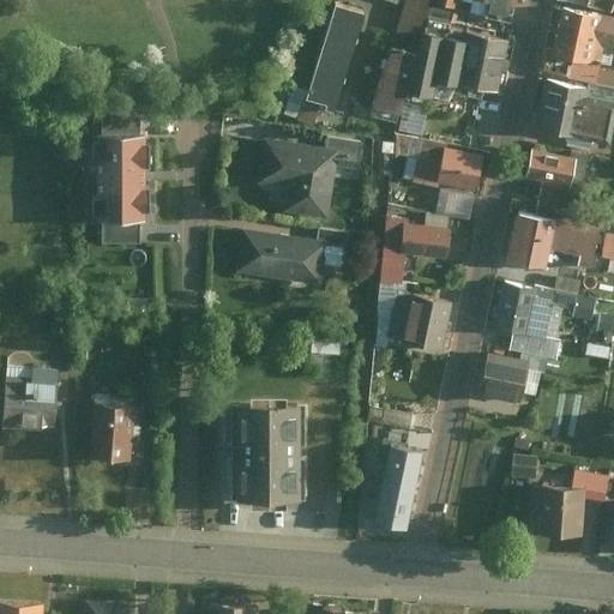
[(367,8),(339,0),(309,95),(337,103),(367,8)]
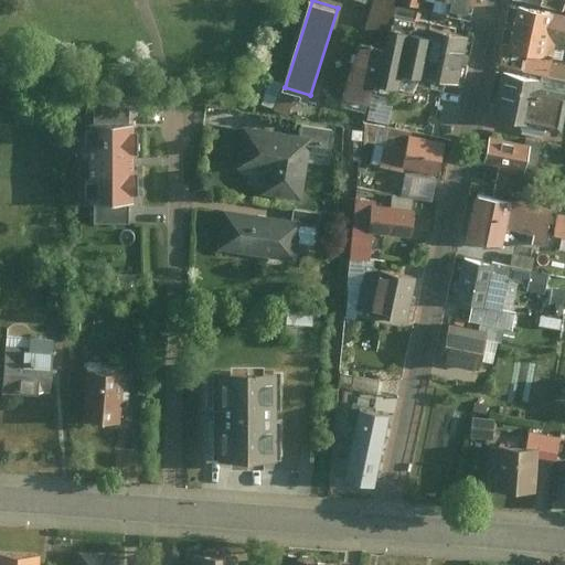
[(374,0),(374,2),(362,34),(385,44),(390,28),(403,0),(374,0)]
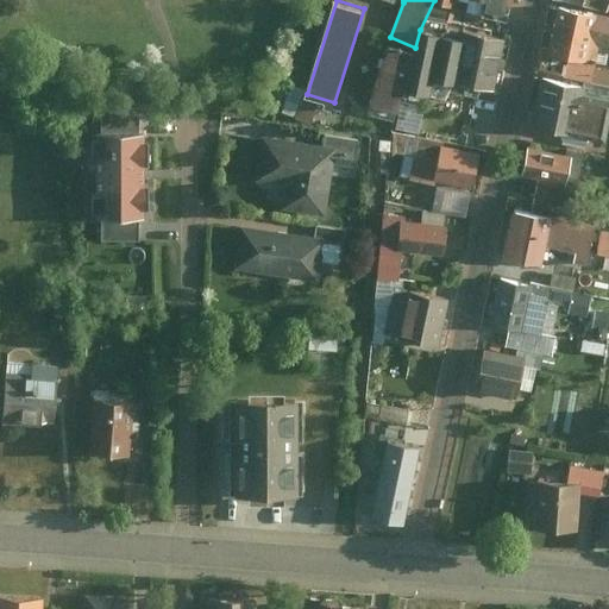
[(463,0),(434,0),(429,16),(457,24),(463,0)]
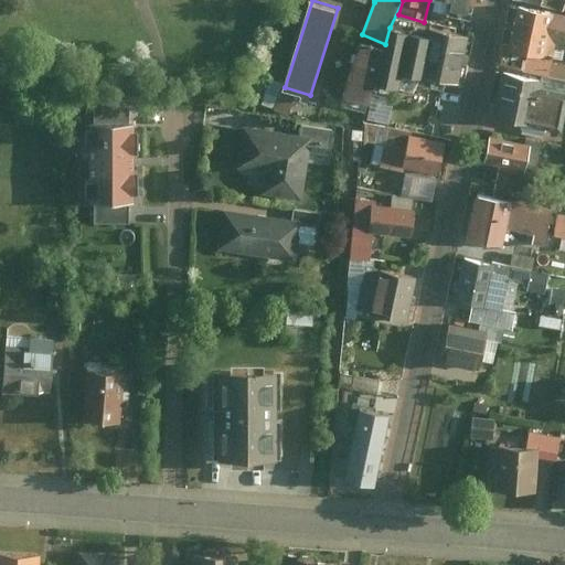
[(483,0),(436,0),(436,2),(451,6),(450,12),(467,17),(469,8),(482,11),(483,0)]
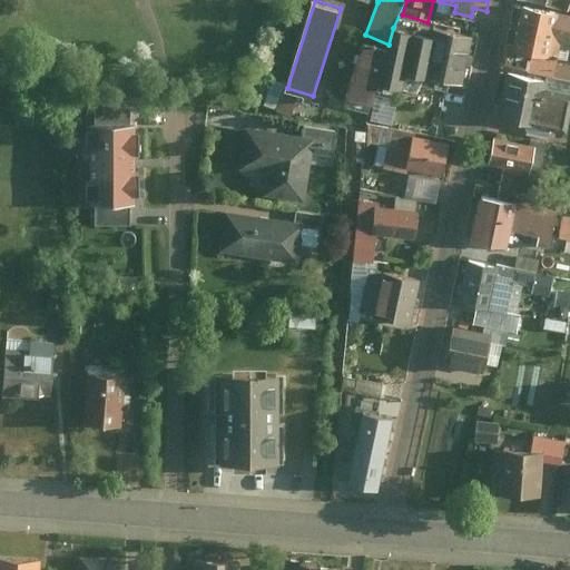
[(546,72),(551,74),(553,61),(557,45),(569,47),(569,17),(523,8),(521,19),(512,18),(508,38),(520,40),(518,52),(531,55),(528,69),(546,72)]
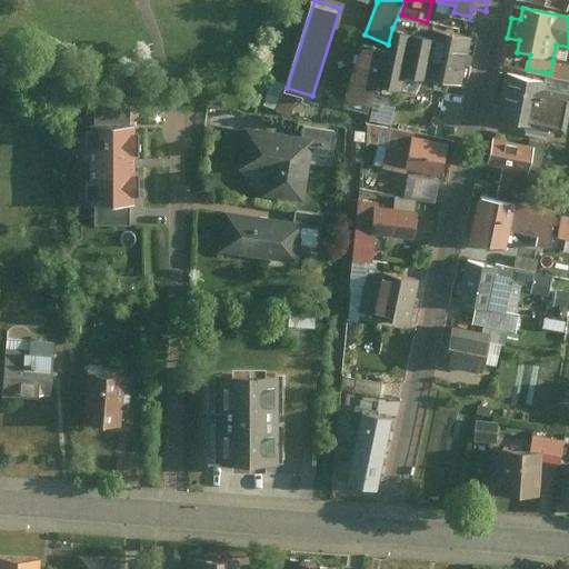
[(392,28),(381,79),(397,82),(400,70),(472,83),(481,38),(430,25),(428,36),(392,28)]
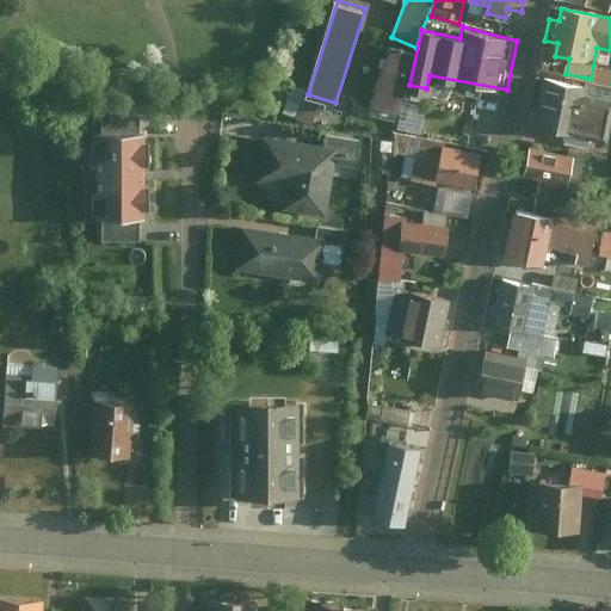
[(389,45),(371,103),(396,111),(409,85),(414,54),(389,45)]
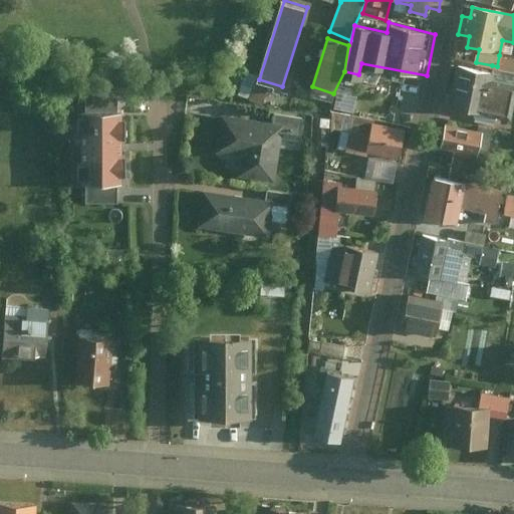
[(513,57),(499,55),(497,66),(513,69),(513,57)]
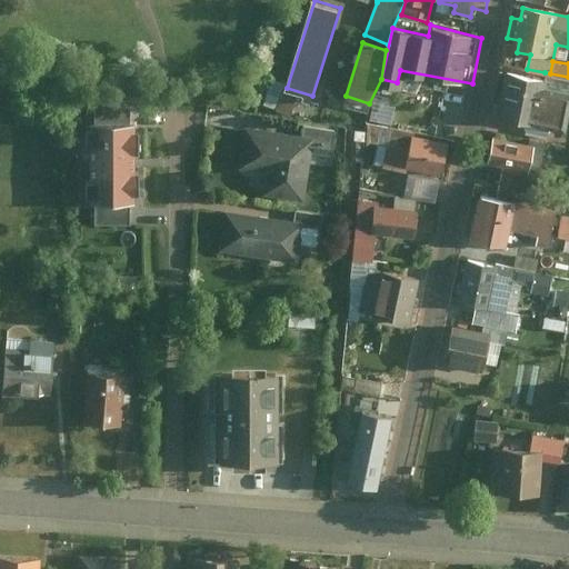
[(540,78),(505,72),(497,116),(565,128),(568,102),(568,77),(550,73),(545,72),(540,78)]
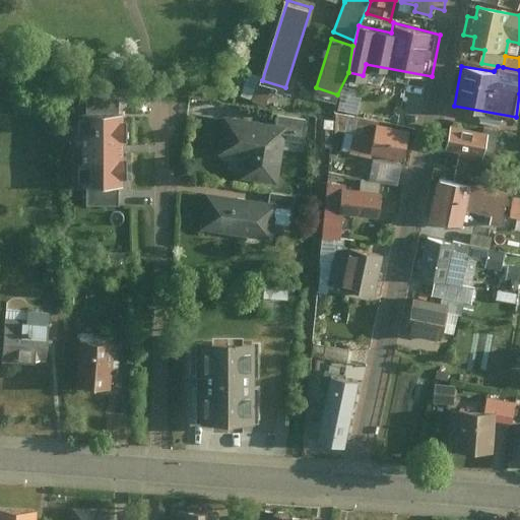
[(379,120),(341,113),(338,128),(360,131),(356,152),(374,154),(379,124),(379,120)]
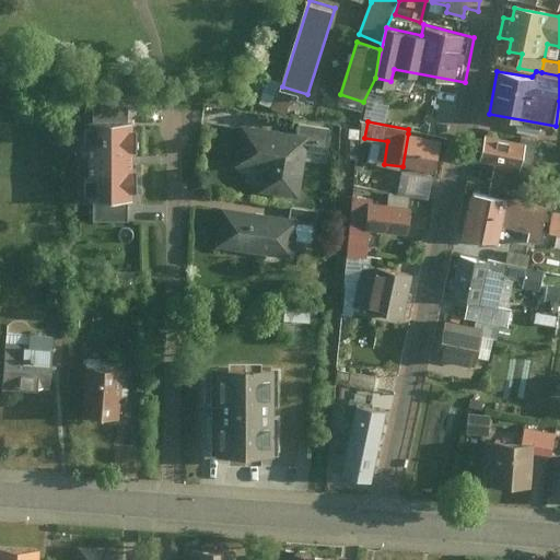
[(139,123),(90,124),(92,203),(100,203),(133,202),(140,202),(139,123)]
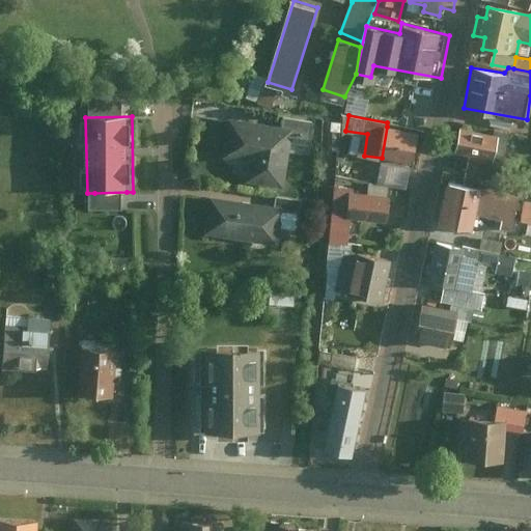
[(281,116),(280,127),(290,128),(288,141),(312,144),(315,120),(281,116)]
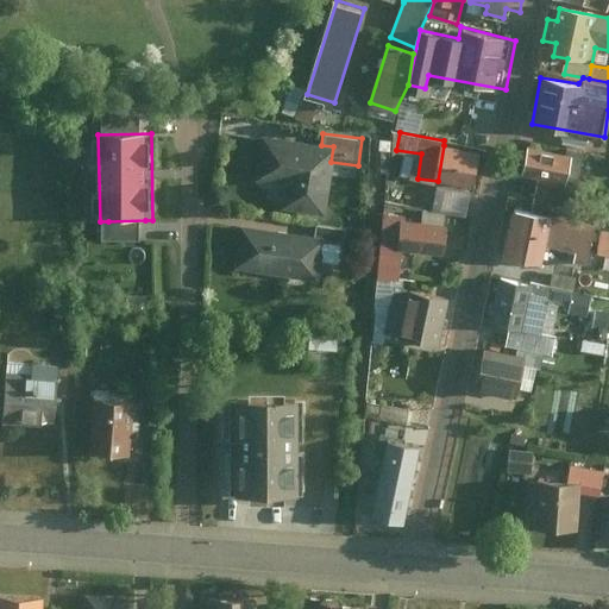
[(321,145),(261,137),(255,179),(284,183),(281,209),(322,215),(331,162),(333,146),(321,145)]
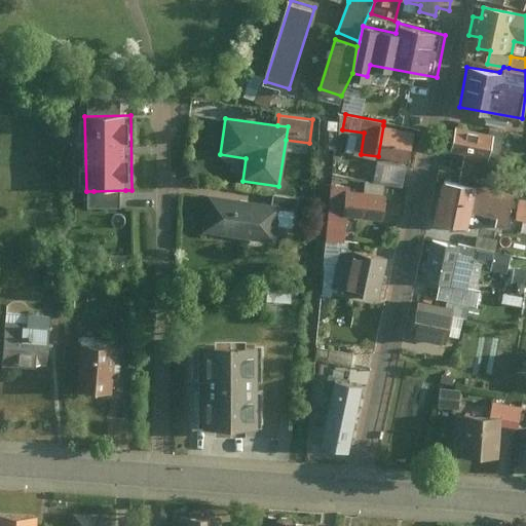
[(418,130),(383,125),(378,156),(413,162),(418,130)]
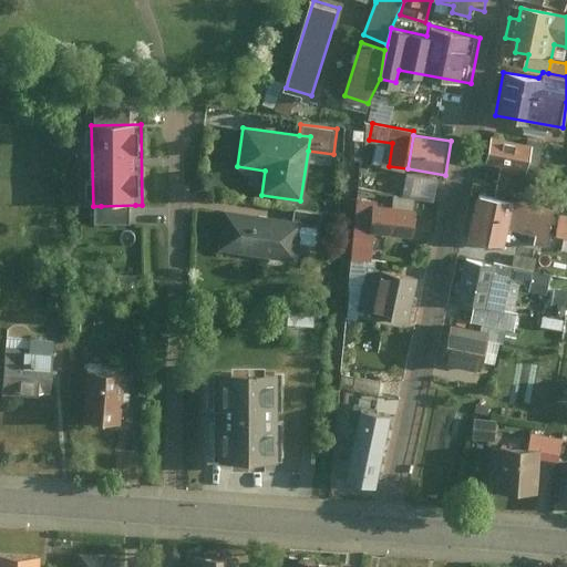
[(527,144),(492,136),(486,165),(502,168),(526,174),(532,145),(527,144)]
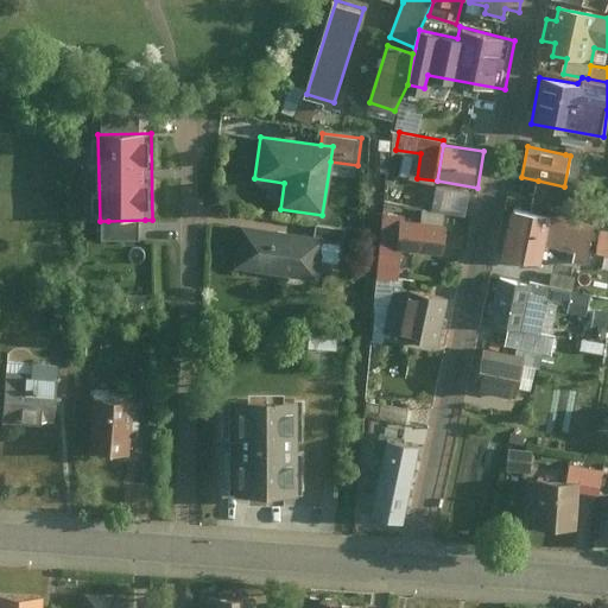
[(570,156),(564,187),(538,181),(532,210),(570,219),(584,154),(567,151),(565,154),(570,156)]
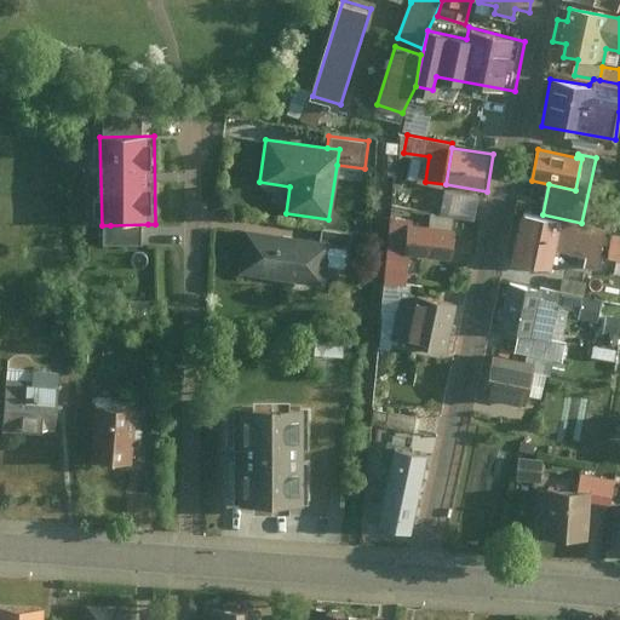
[(569,223),(526,216),(517,264),(561,271),(563,251),(569,223)]
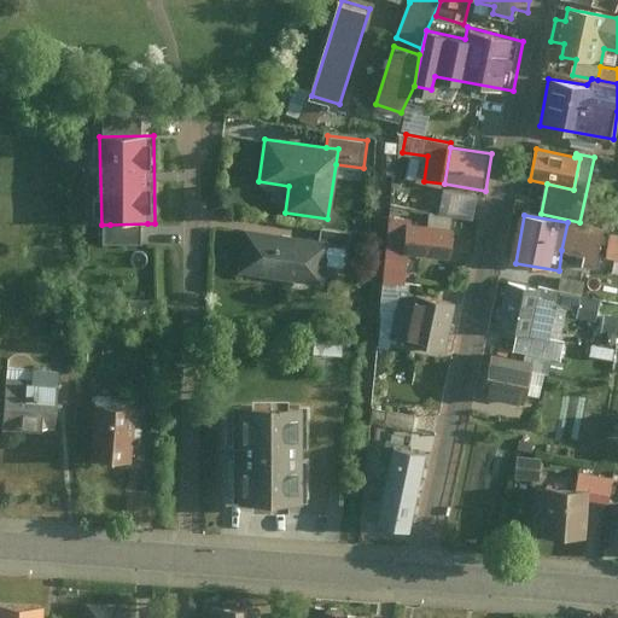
[(406,221),(384,219),(377,286),(402,289),(404,257),(447,262),(449,232),(404,227),(406,221)]
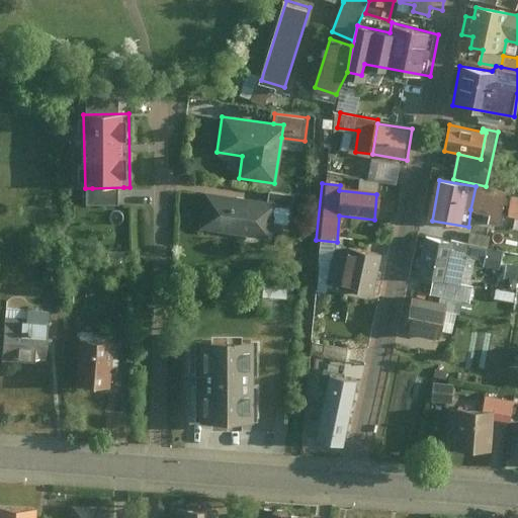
[(511,193),(476,186),(470,209),(498,216),(497,223),(505,225),(511,196),(511,193)]
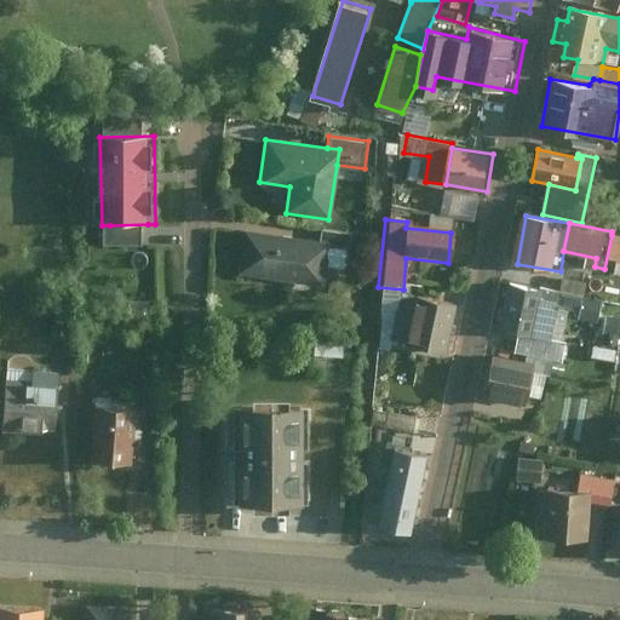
[(148,224),(110,225),(110,245),(149,245),(148,224)]
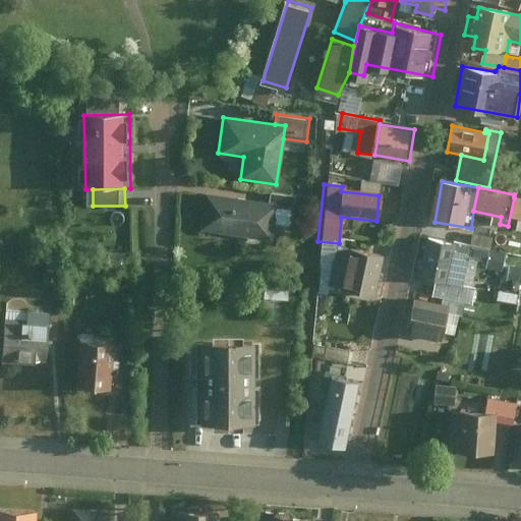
[(282,203),(212,193),(207,230),(277,239),(282,203)]
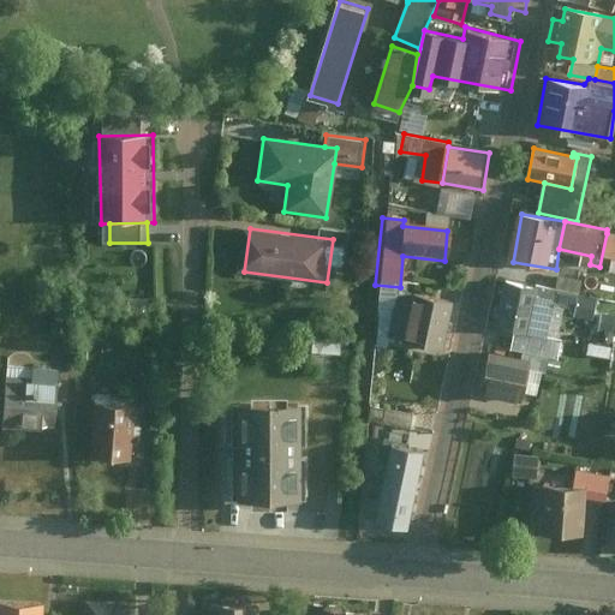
[(614,234),(607,233),(603,257),(614,258),(614,234)]
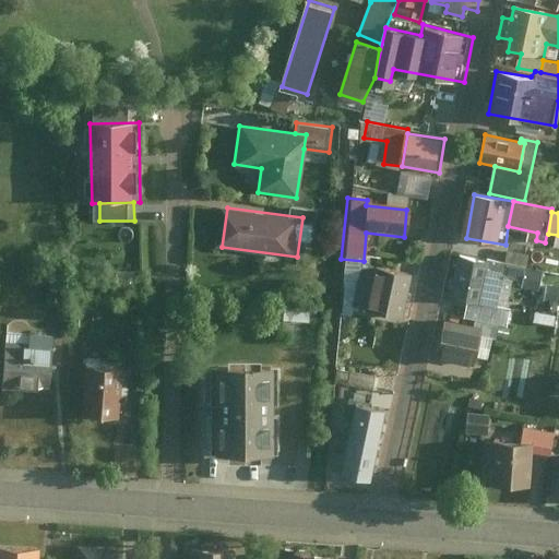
[(491,260),(489,268),(509,272),(526,275),(528,265),(533,266),(536,251),(504,245),(501,259),(492,257),(491,260)]
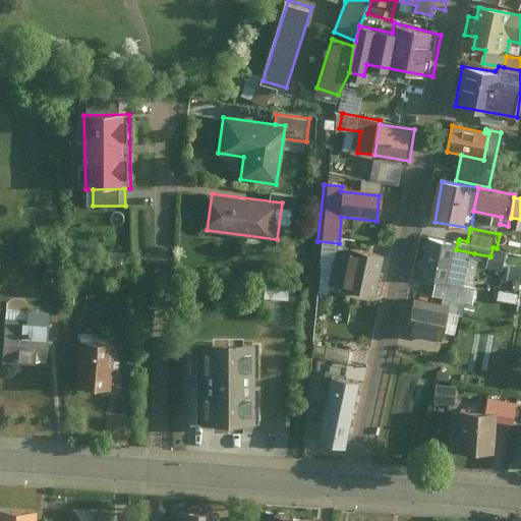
[(458,242),(429,236),(420,274),(445,279),(467,284),(474,253),(456,249),(458,242)]
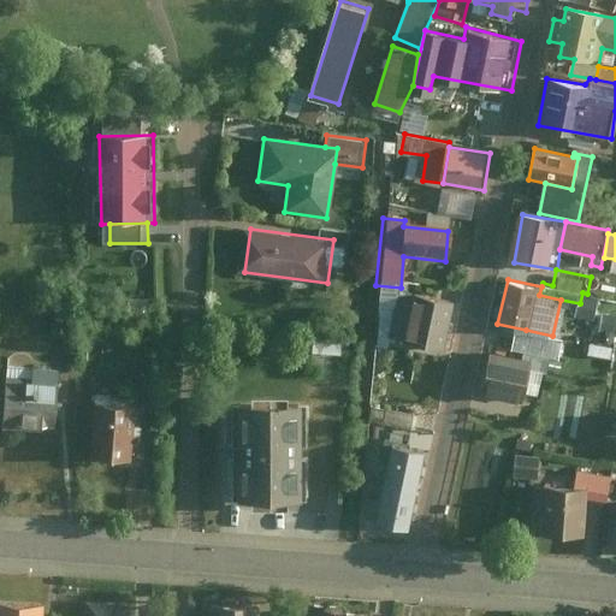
[(397,350),(406,296),(413,297),(414,289),(401,288),(375,285),(369,353),(390,354),(391,347),(397,350)]
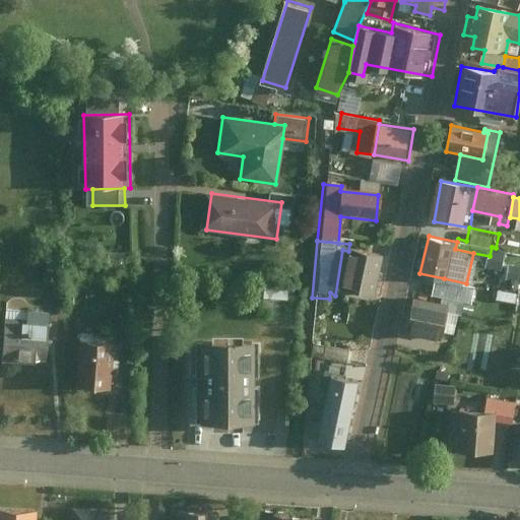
[(348,251),(342,250),(335,296),(374,302),(381,255),(348,251)]
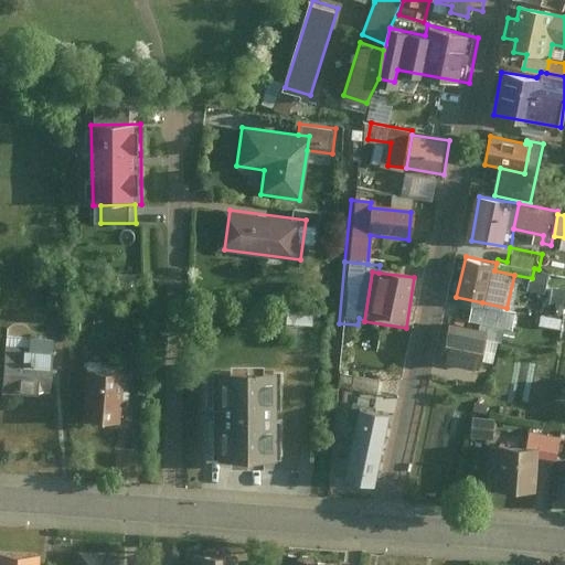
[(564,315),(564,300),(547,298),(544,313),(564,317),(564,315)]
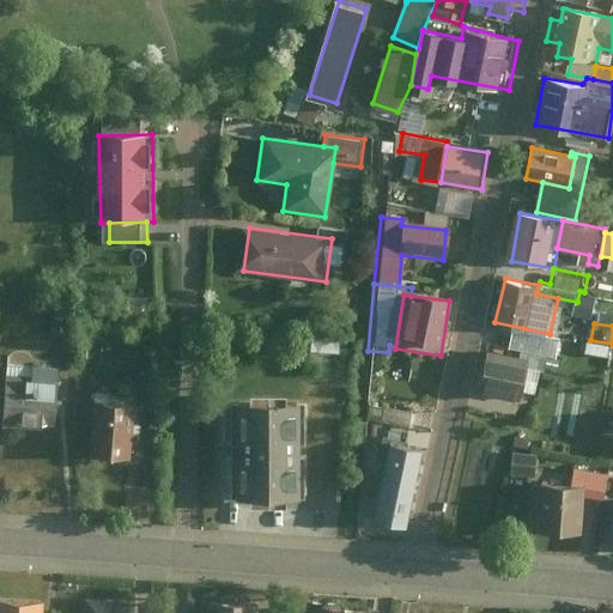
[(523,328),(520,346),(562,356),(565,338),(550,334),(523,328)]
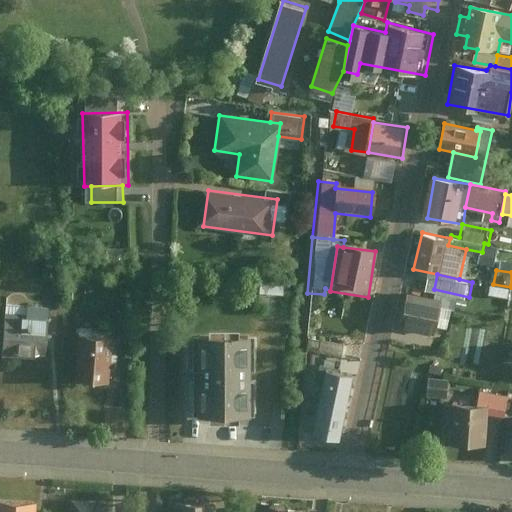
[(434,289),(432,297),(441,299),(446,300),(445,304),(466,309),(469,297),(434,289)]
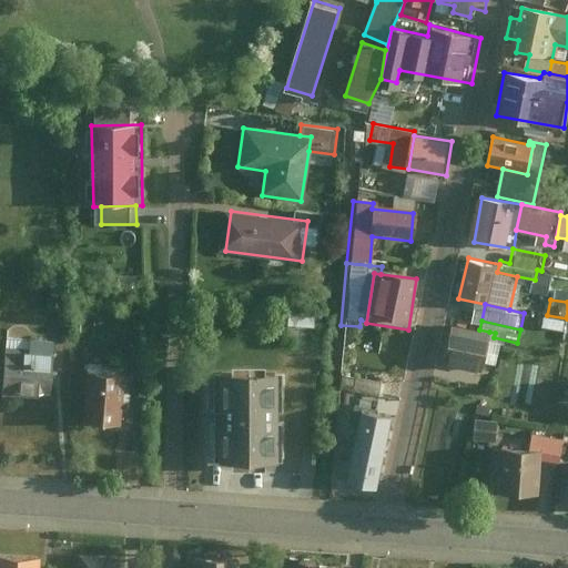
[(482,368),(489,332),(479,330),(454,324),(446,361),(482,368)]
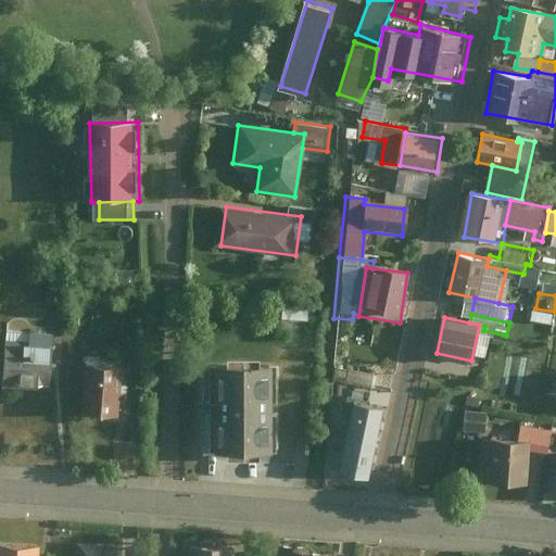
[(58,332),(5,329),(2,386),(54,389),(58,332)]
